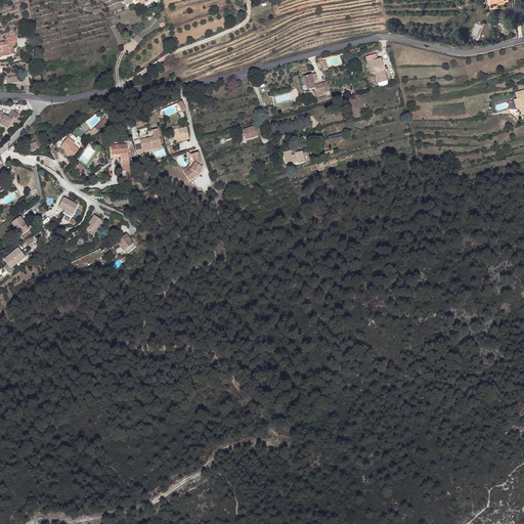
[(153,0),(137,0),(140,4),(138,6),(140,9),(154,1),(153,0)]
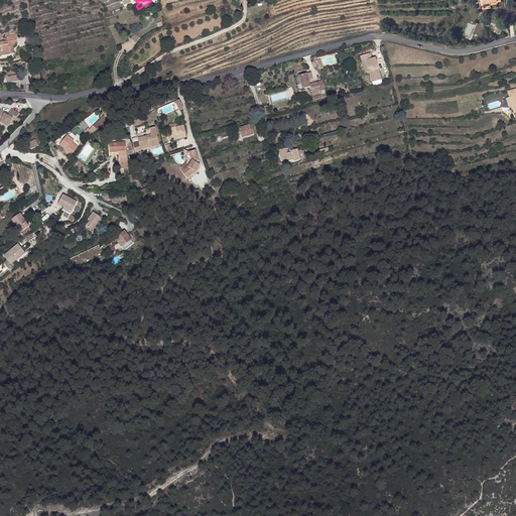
[(483,6),(484,8),(491,7),(490,4),(490,2),(497,1),(501,0),(478,0),(480,6),(483,6)]
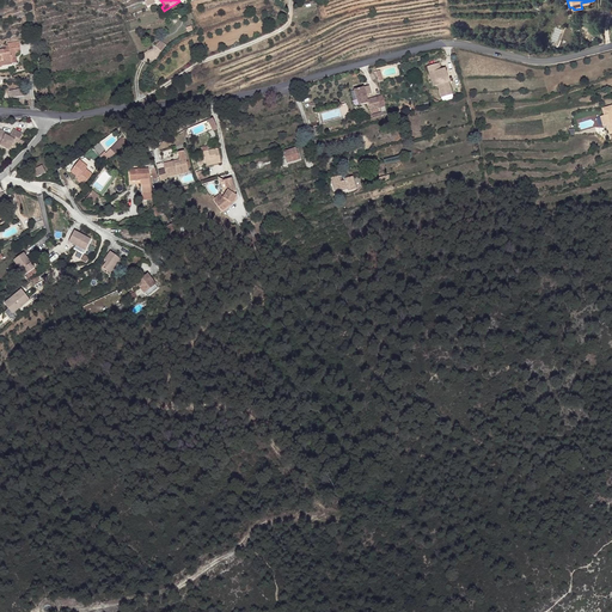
[(19,48),(18,41),(7,43),(7,46),(5,46),(6,49),(2,50),(4,54),(0,54),(0,66),(11,65),(11,63),(10,54),(14,54),(16,54),(14,49),(17,48),(19,48)]
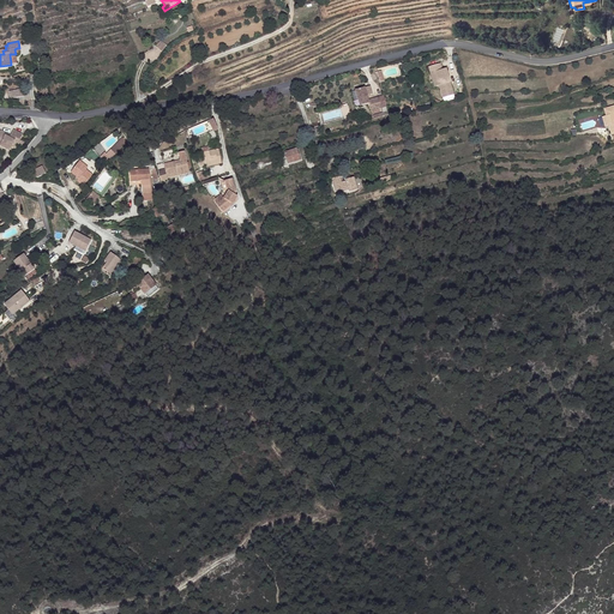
[(167,46),(161,41),(156,47),(162,52),(167,46)]
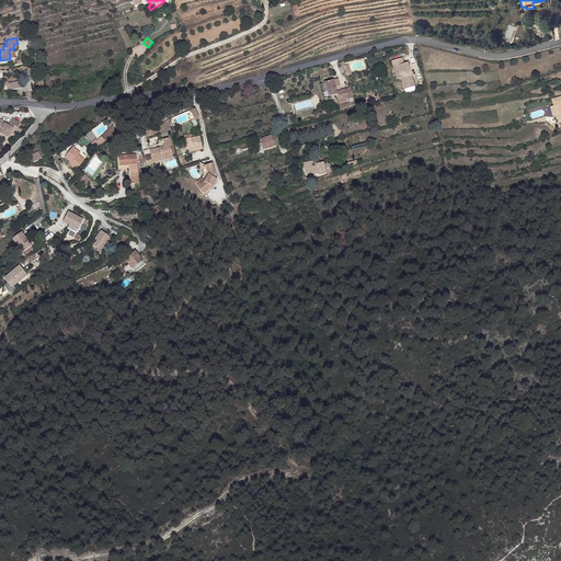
[(402,58),(391,61),(393,67),(398,66),(401,78),(404,89),(414,87),(408,63),(403,64),(402,58)]
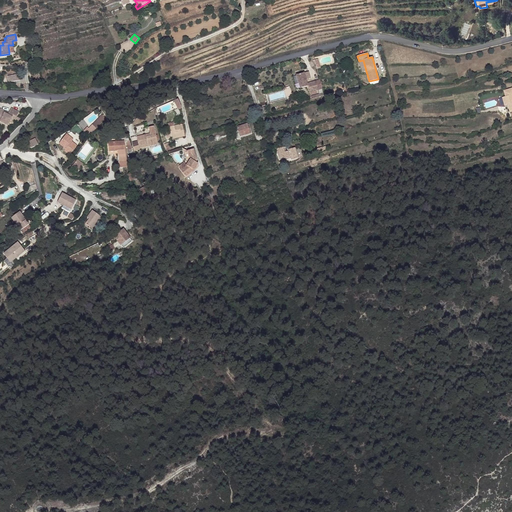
[(306,80),(304,73),(295,76),(299,89),(306,87),(308,93),(318,90),(315,81),(307,84),(306,80)]
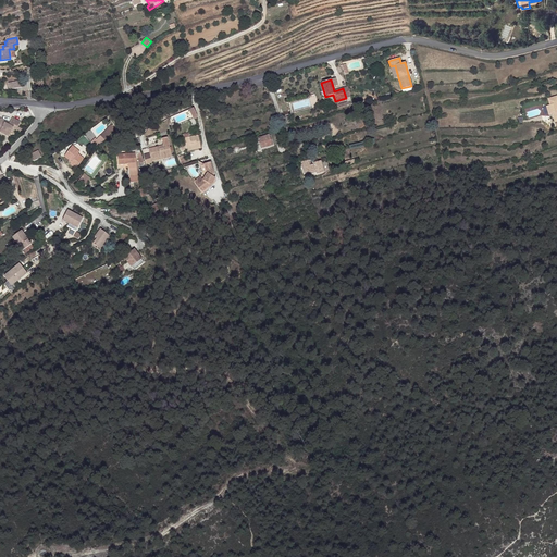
[(310,97),(312,107),(320,104),(317,96),(310,97)]
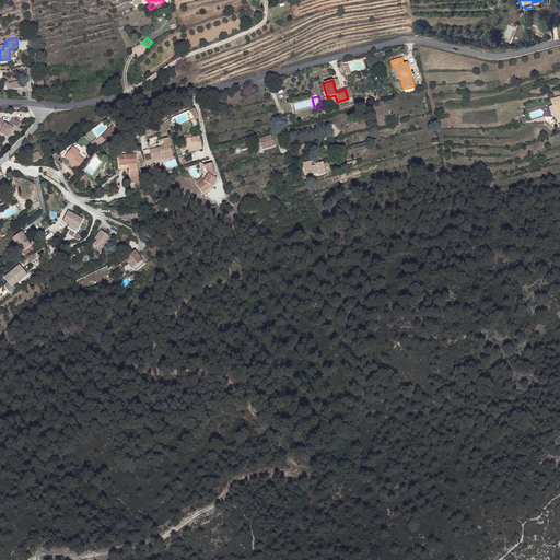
[(559,100),(559,101),(559,102),(558,103),(557,101),(547,103),(549,109),(546,111),(548,118),(551,118),(553,126),(559,124),(559,112),(559,108),(559,107),(559,100)]
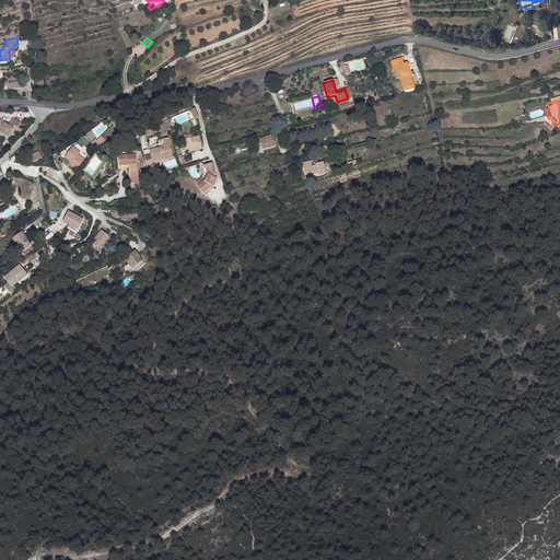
[(21,123),(12,118),(9,124),(9,126),(4,124),(6,123),(0,119),(0,120),(0,132),(8,138),(13,129),(14,126),(19,128),(21,123)]
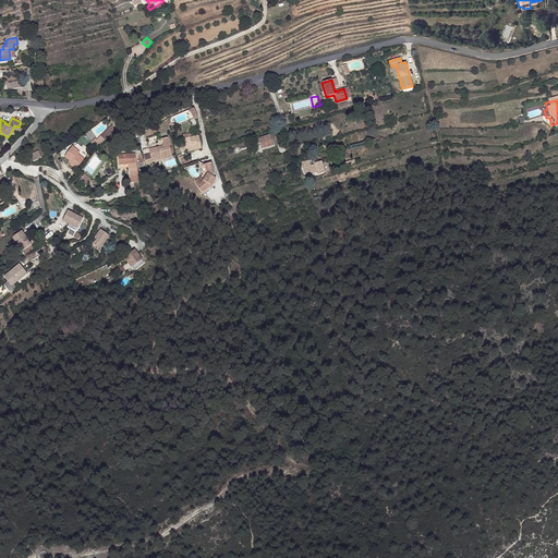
[(100,136),(105,141),(116,130),(111,125),(100,136)]
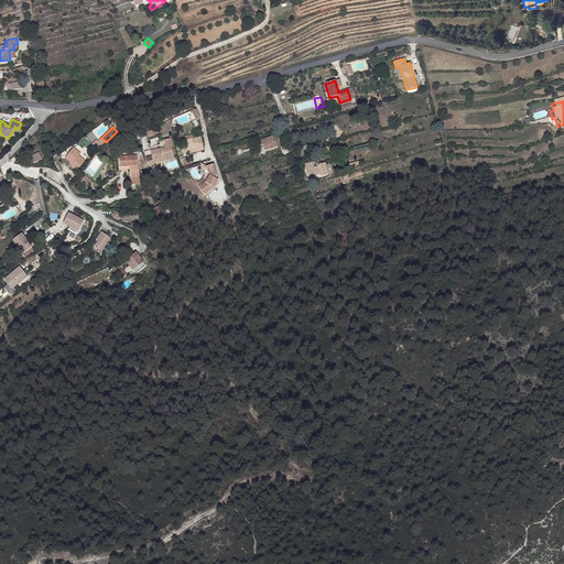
[(272,137),(261,140),(264,150),(275,147),(272,137)]
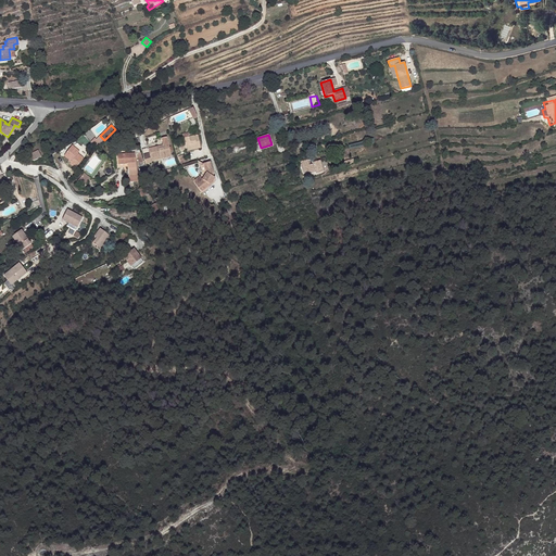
[(97,148),(104,140),(100,136),(97,140),(95,138),(91,142),(97,148)]
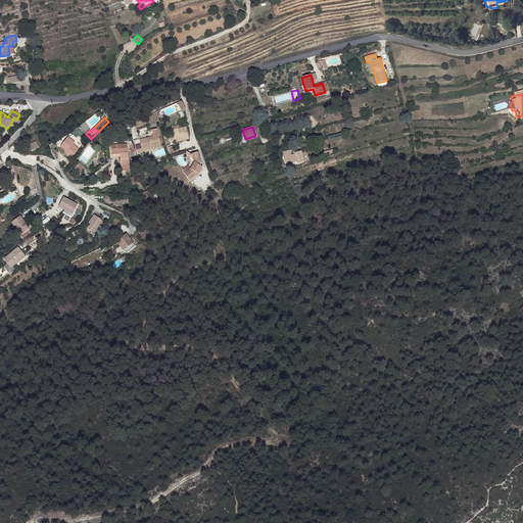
[(178,129),(173,131),(173,132),(174,135),(175,141),(175,142),(189,139),(186,128),(178,129)]
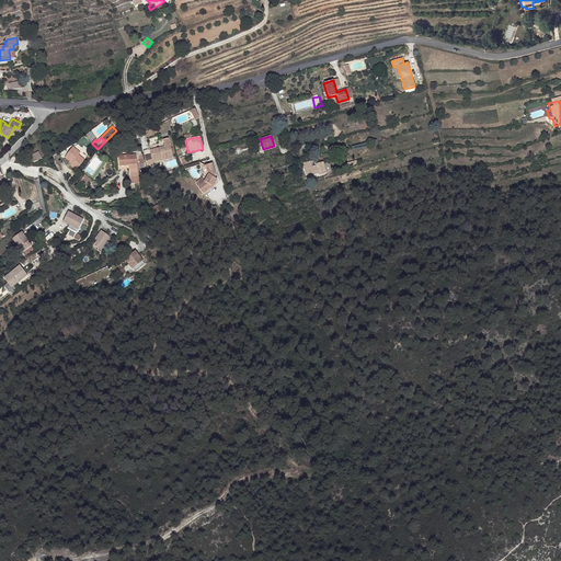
[(149,149),(144,151),(146,162),(152,160),(152,161),(162,159),(162,160),(173,158),(168,138),(162,140),(164,147),(165,149),(160,150),(159,148),(149,150),(149,149)]
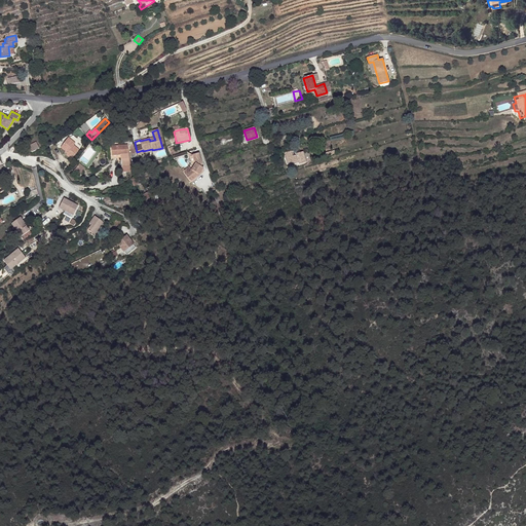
[(267,135),(261,137),(264,145),(270,143),(267,135)]
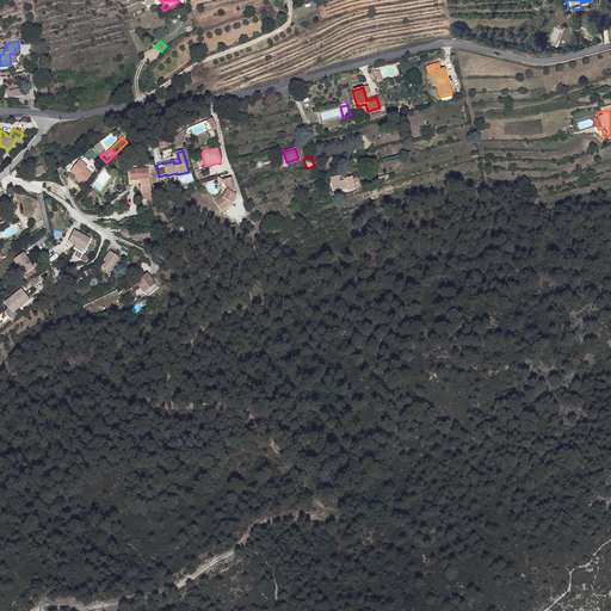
[(79,160),(71,172),(76,176),(78,178),(78,179),(76,179),(84,185),(92,174),(85,168),(87,166),(79,160)]
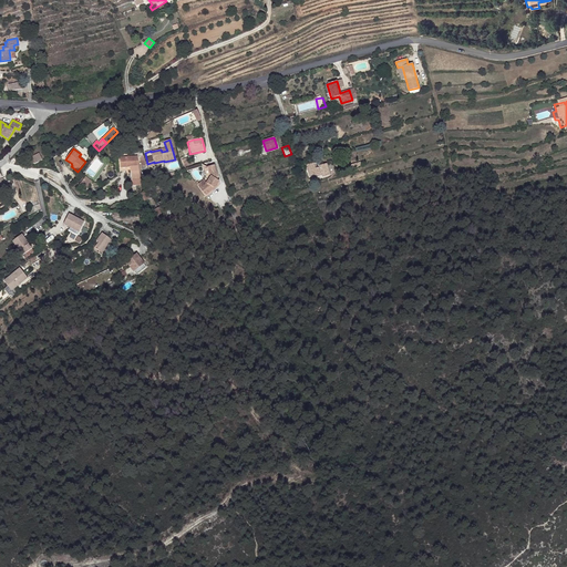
[(31,157),(34,164),(42,161),(39,154),(31,157)]
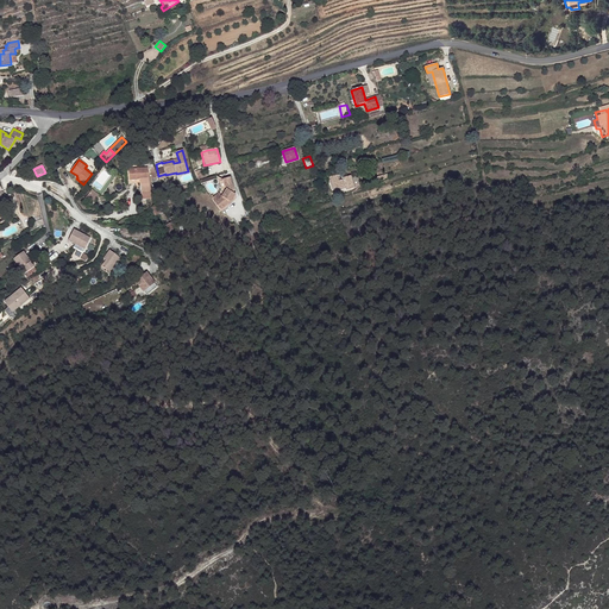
[(148,168),(142,169),(142,165),(127,167),(129,181),(130,181),(136,180),(136,183),(142,183),(143,200),(150,199),(148,168)]
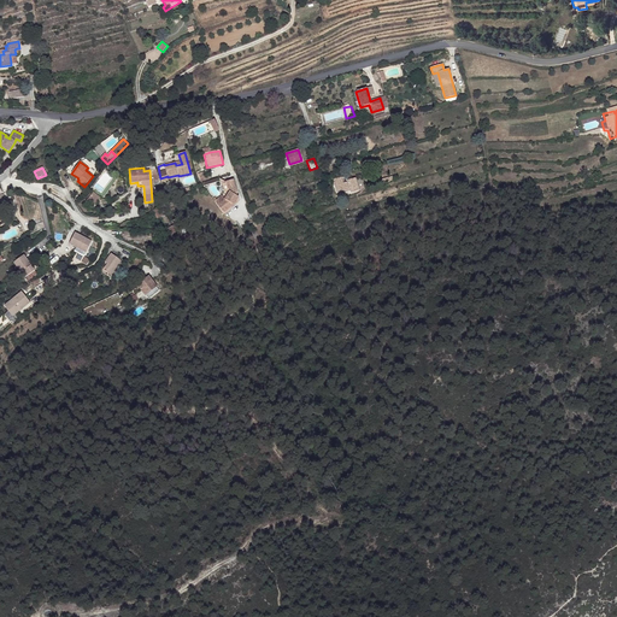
[(335,186),(338,193),(344,191),(345,193),(351,191),(351,193),(359,191),(356,178),(348,180),(348,182),(345,183),(335,186)]
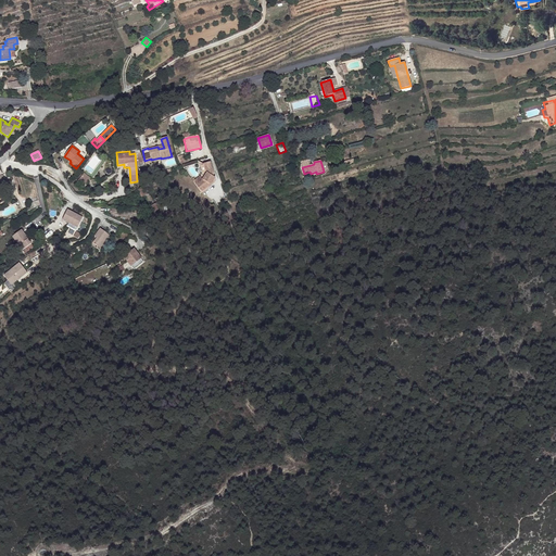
[(202,180),(196,185),(201,191),(210,185),(215,178),(213,176),(214,174),(210,162),(203,164),(206,173),(202,180)]
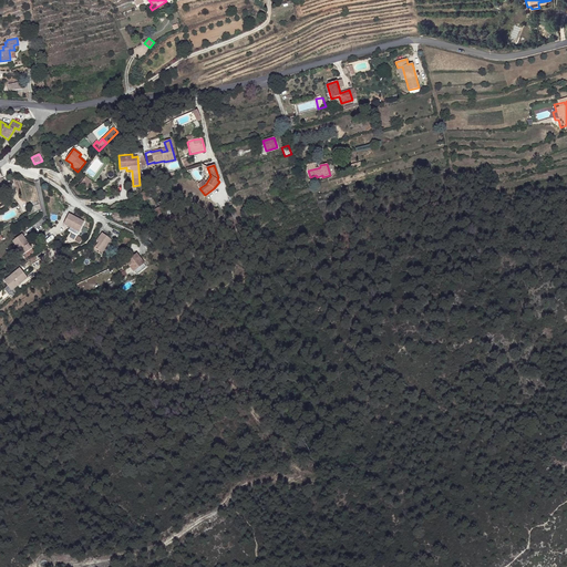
[(88,182),(83,179),(79,186),(83,188),(83,187),(86,189),(90,185),(86,183),(88,182)]
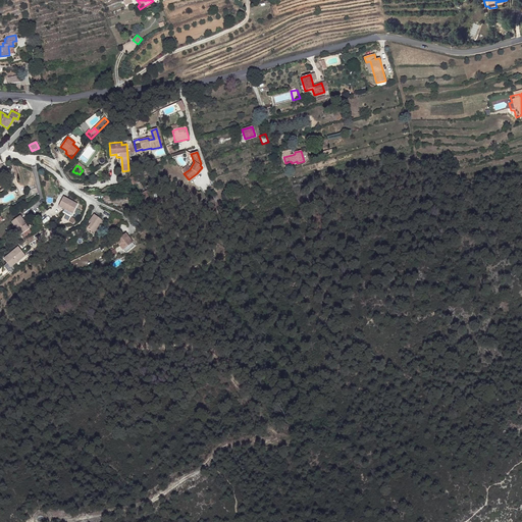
[(131,177),(128,178),(134,185),(135,185),(142,180),(140,176),(147,173),(145,171),(131,177)]
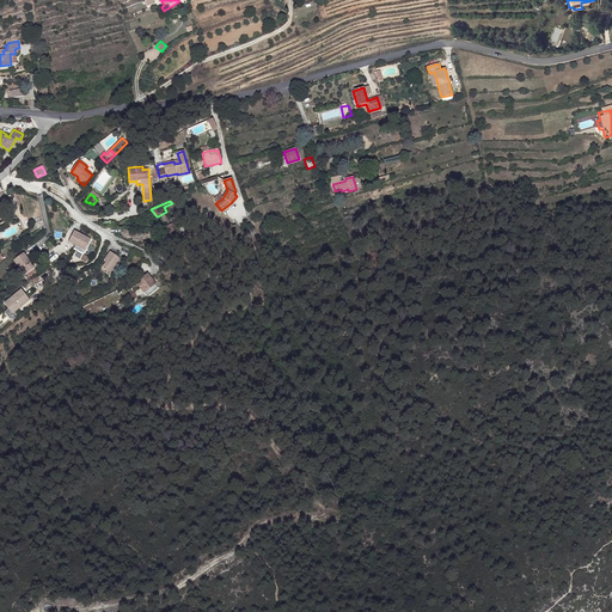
[(184,232),(179,222),(177,224),(176,222),(165,227),(166,228),(170,238),(171,238),(184,232)]
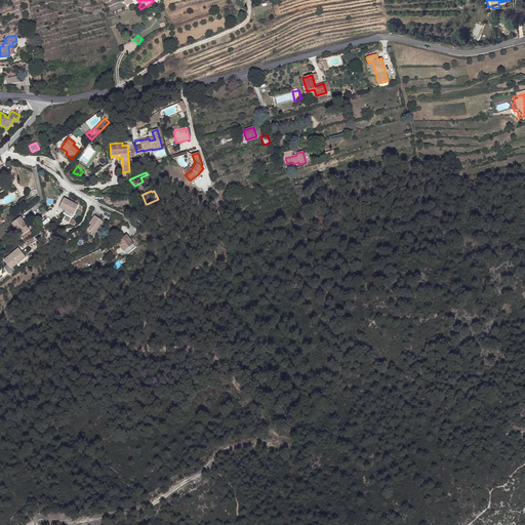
[(58,207),(73,214),(78,205),(64,198),(58,207)]
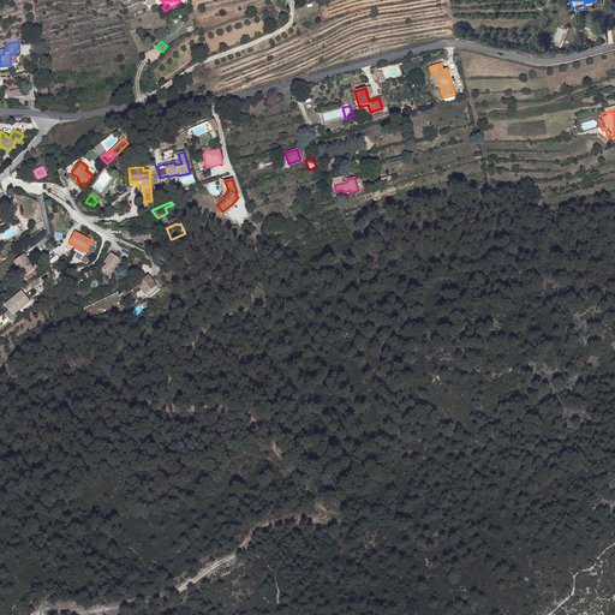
[(111,274),(120,261),(111,254),(105,262),(107,263),(102,269),(111,274)]
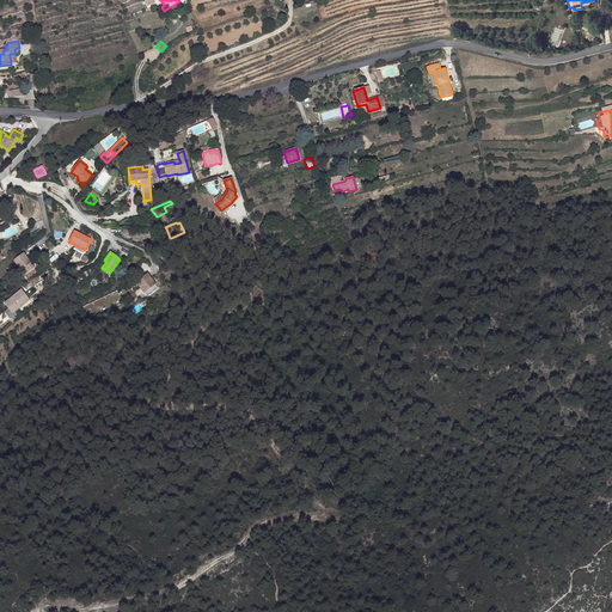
[(13,261),(25,276),(35,269),(24,254),(13,261)]
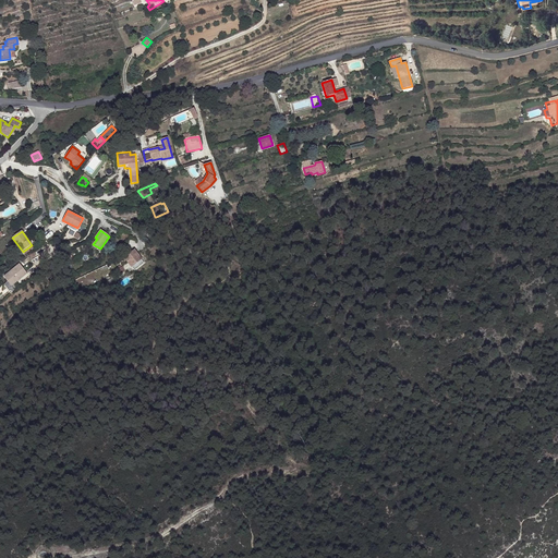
[(33,247),(32,245),(23,252),(24,254),(33,247)]
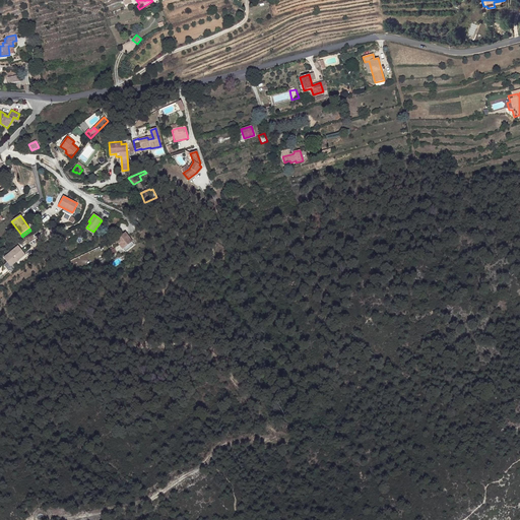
[(134,245),(125,234),(122,237),(117,241),(126,252),(134,245)]
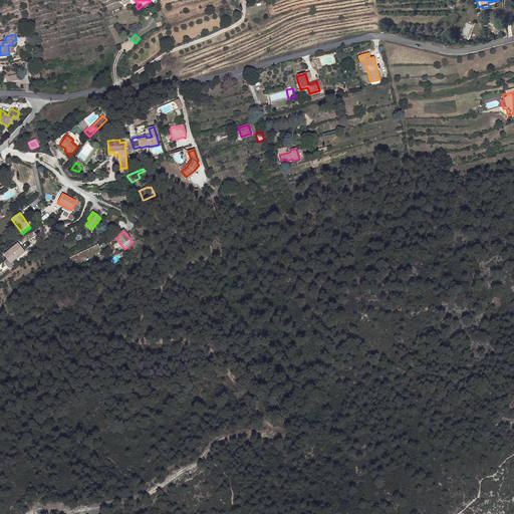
[(3,255),(10,263),(25,252),(18,243),(3,255)]
